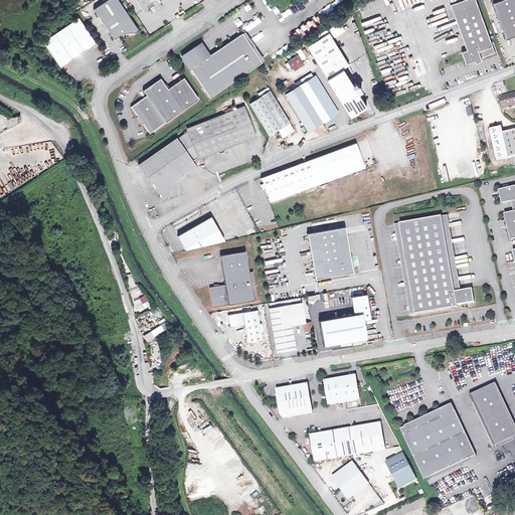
[(117,0),(107,0),(94,9),(114,39),(123,33),(135,32),(137,29),(117,0)]
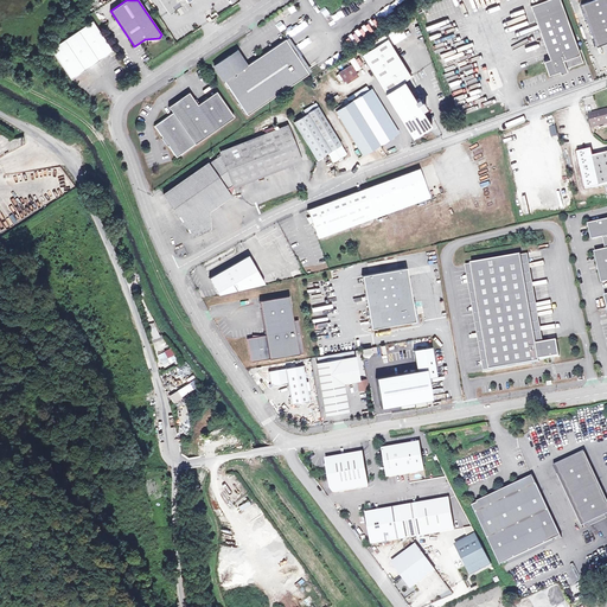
[(159,0),(168,12),(173,10),(172,7),(179,1),(180,4),(185,0),(186,2),(189,0),(159,0)]
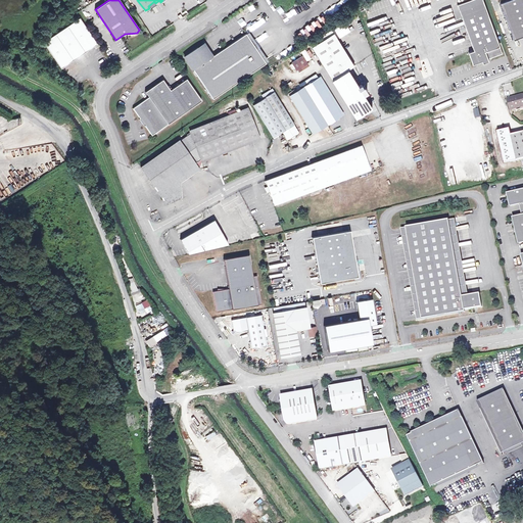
[(483,0),(469,0),(458,4),(475,50),(469,52),(474,64),(483,61),(483,63),(484,63),(485,63),(486,62),(487,62),(489,61),(490,61),(489,59),(504,53),(483,0)]
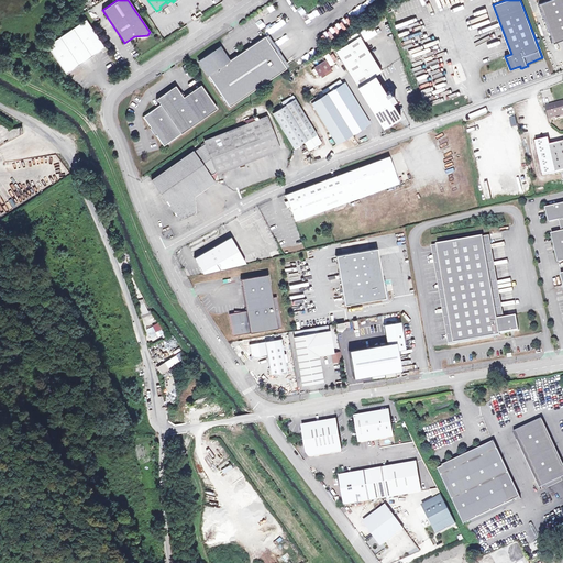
[(562,0),(549,0),(540,3),(554,43),(562,39),(562,0)]
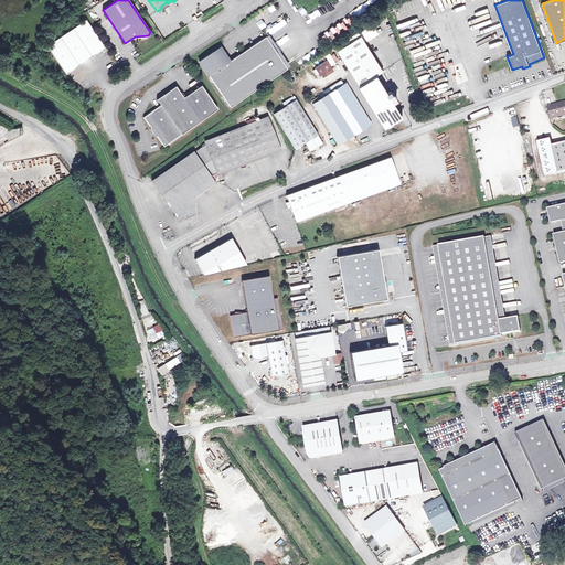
[(300,12),(304,20),(309,17),(305,9),(300,12)]
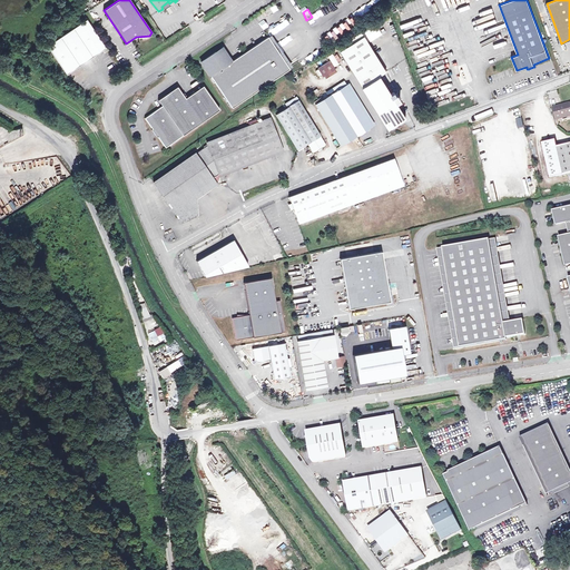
[(263,30),(268,26),(262,16),(256,19),(263,30)]
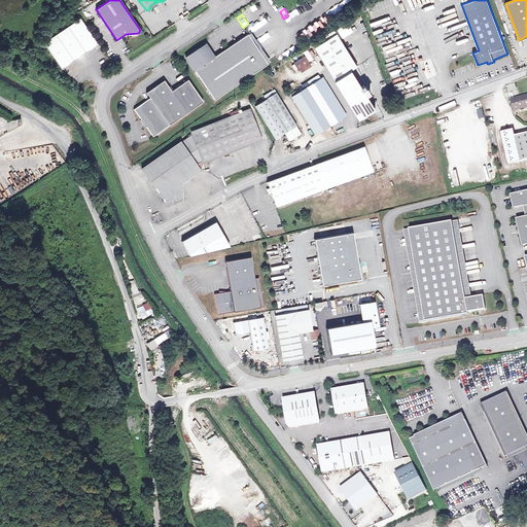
[(284,20),(288,26),(293,23),(289,16),(284,20)]
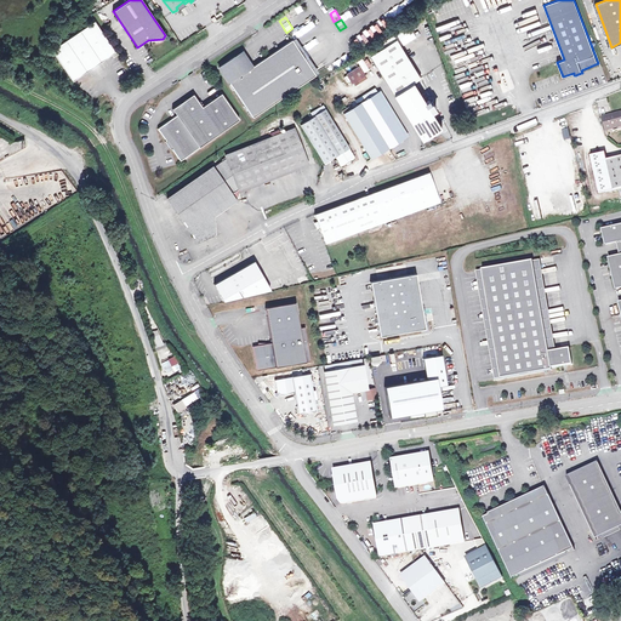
[(95,22),(51,50),(73,81),(115,52),(95,22)]
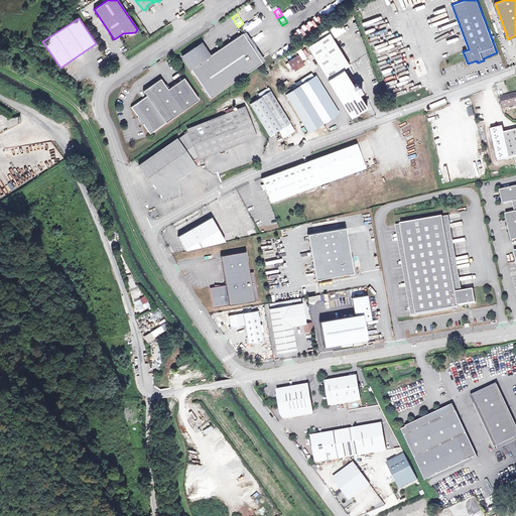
[(259,18),(249,24),(252,28),(262,22),(259,18)]
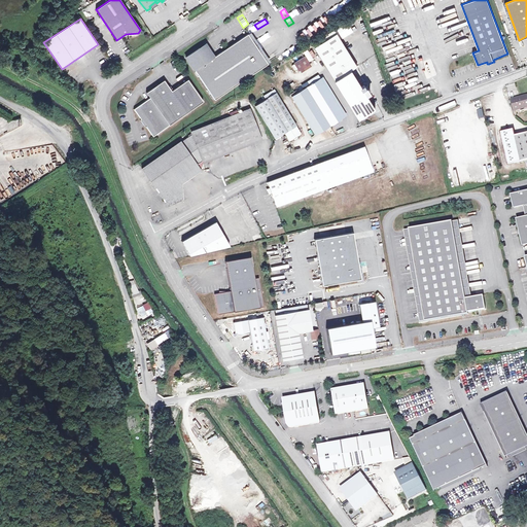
[(266,33),(269,37),(275,34),(273,29),(266,33)]
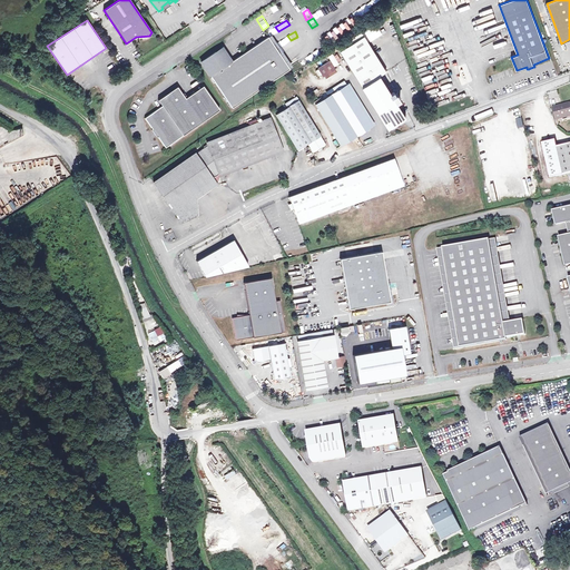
[(364,36),(340,51),(362,87),(380,76),(386,71),(364,36)]
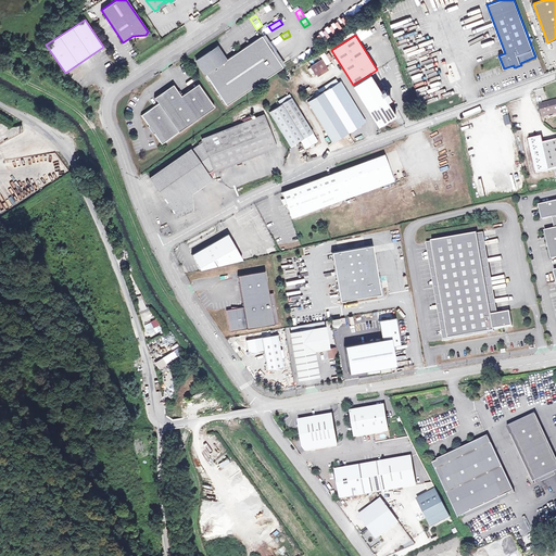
[(211,51),(196,61),(226,105),(282,67),(261,36),(225,60),(217,49),(212,53),(211,51)]
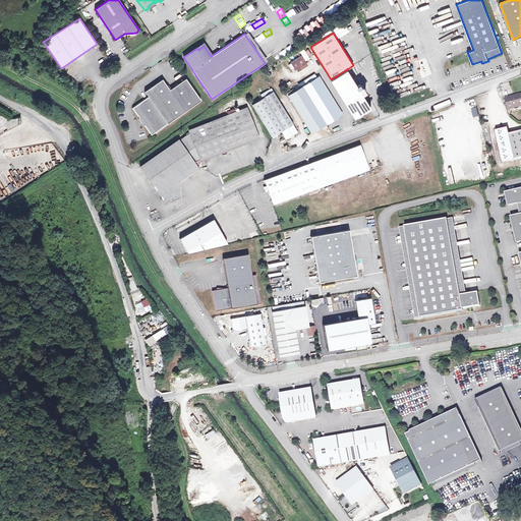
[(301,55),(291,62),(296,70),(306,63),(301,55)]
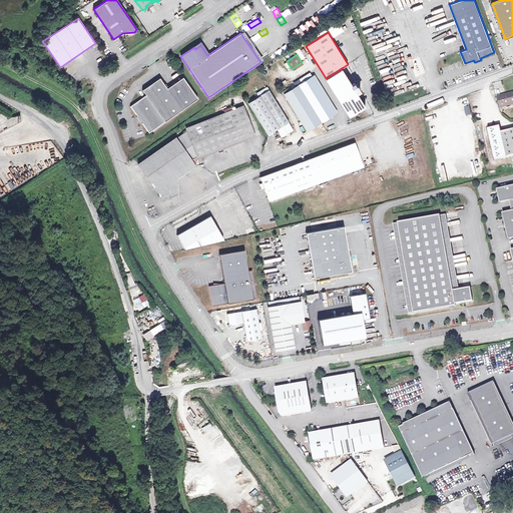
[(342,68),(326,78),(349,115),(365,105),(342,68)]
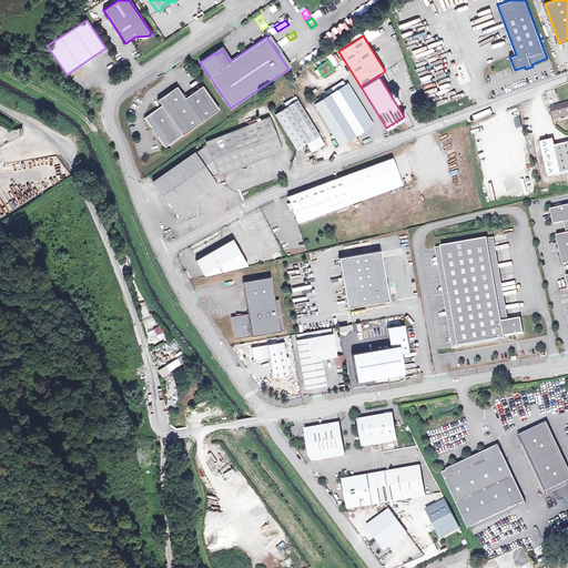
[(334,92),(330,94),(355,135),(371,127),(345,84),(343,81),(332,88),(334,92)]
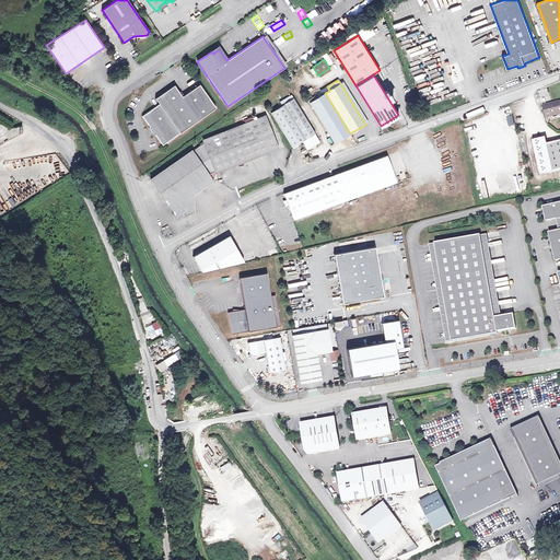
[(174,85),(155,98),(159,104),(142,116),(149,127),(154,136),(154,135),(162,146),(216,108),(199,84),(182,96),(174,85)]
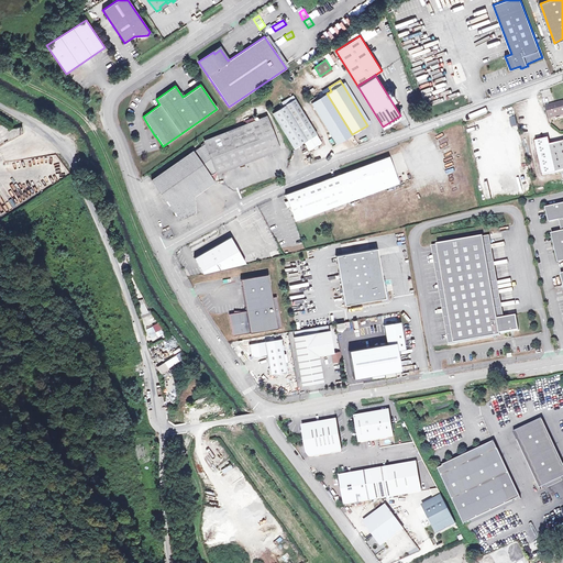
[(352,134),(327,94),(319,99),(317,96),(309,101),(311,103),(337,144),(352,134)]
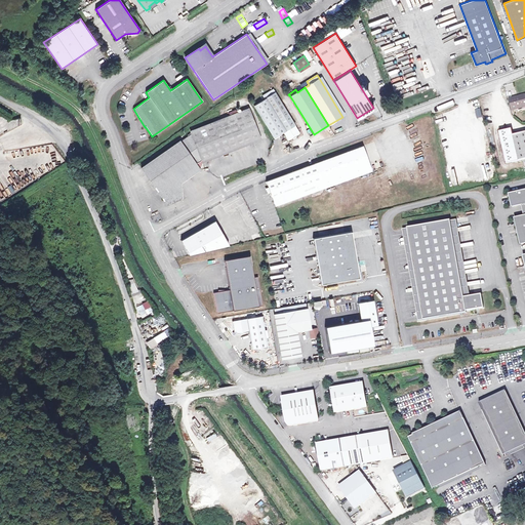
[(264,99),(253,106),(274,138),(283,133),(288,140),(299,133),(275,93),(274,94),(272,90),(263,96),(264,99)]
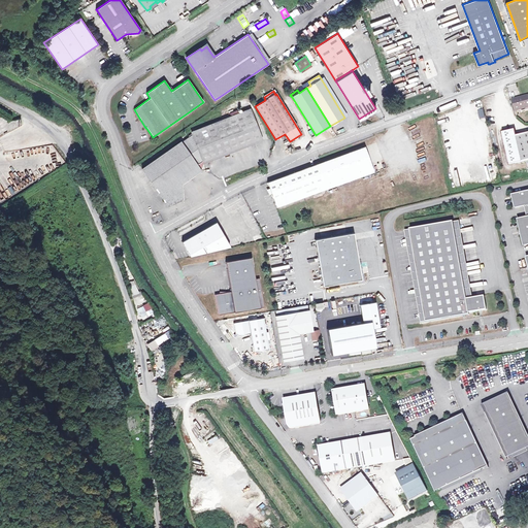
[(527,105),(527,96),(527,94),(521,95),(522,97),(513,98),(515,107),(527,105)]
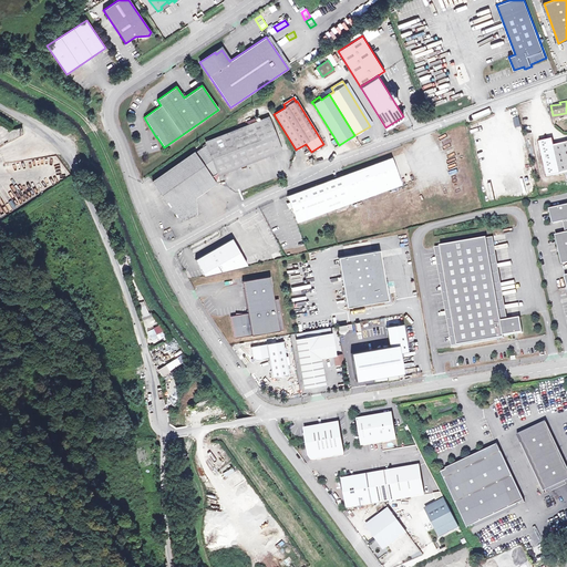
[(250,125),(206,142),(207,145),(217,172),(218,174),(280,150),(268,117),(257,122),(255,119),(248,121),(250,125)]
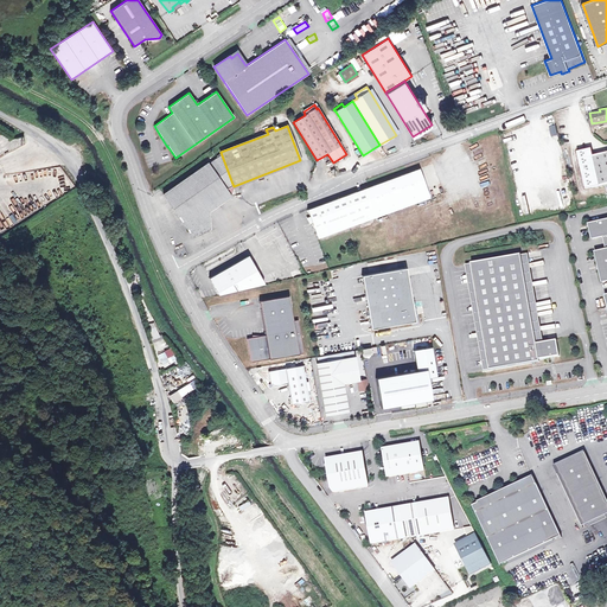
[(586,189),(606,184),(606,152),(593,155),(592,152),(588,148),(577,151),(586,189)]
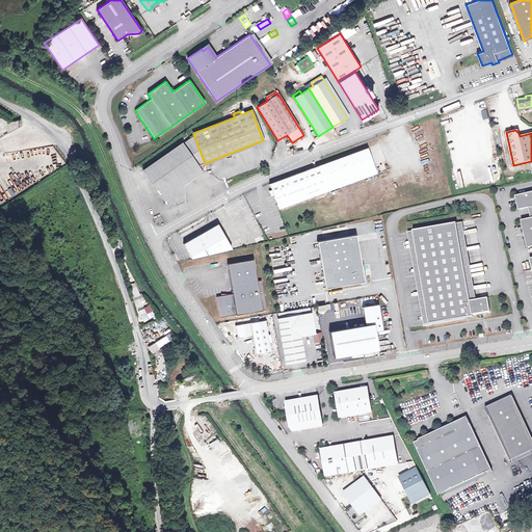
[(180,140),(142,167),(159,191),(197,165),(196,164),(204,161),(194,136),(181,141),(180,140)]
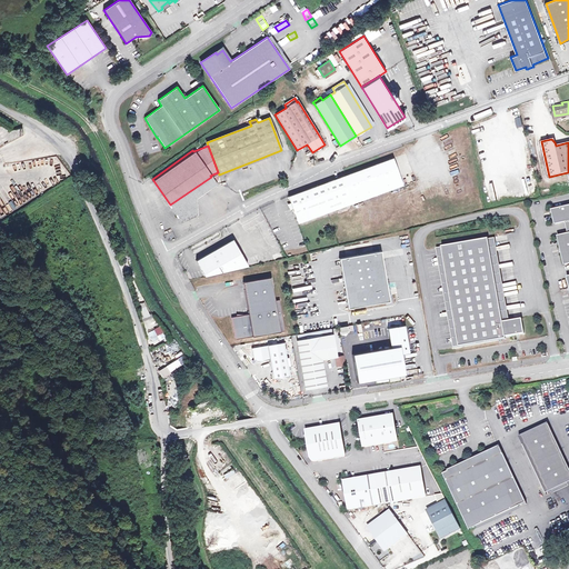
[(392,158),(340,177),(350,205),(402,186),(392,158)]
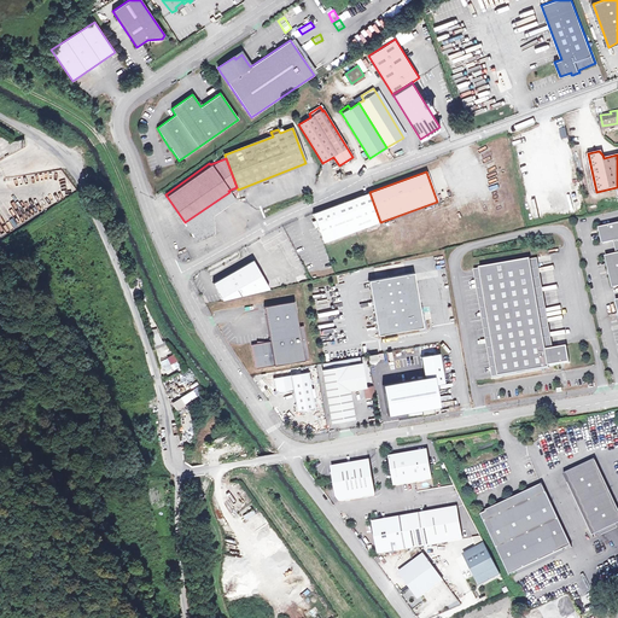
[(229,192),(185,222),(197,239),(217,232),(205,216),(232,198),(229,192)]
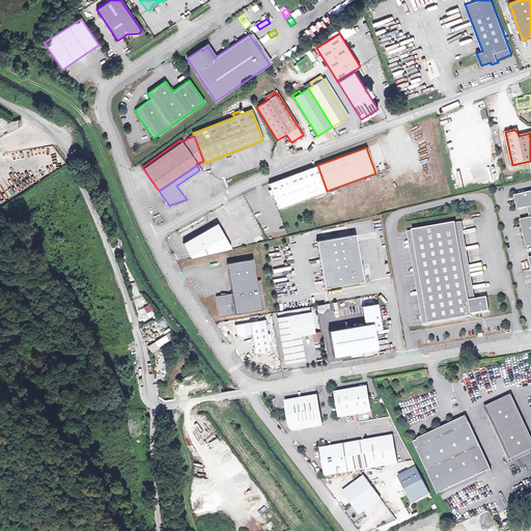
[(317,165),(269,184),(278,208),(327,191),(317,165)]
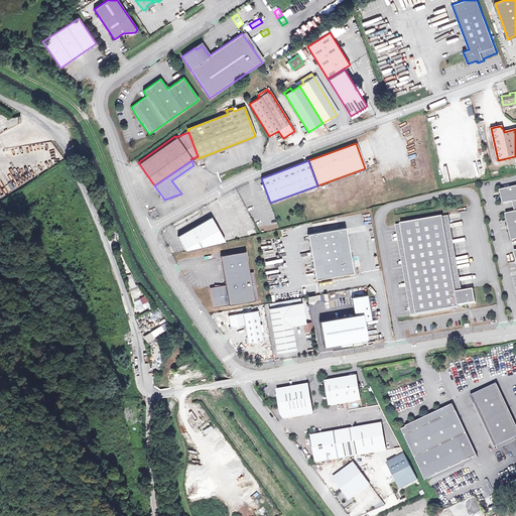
[(515,186),(501,190),(503,204),(512,202),(515,213),(506,215),(512,240),(515,239),(515,251),(515,252),(515,257),(515,186)]
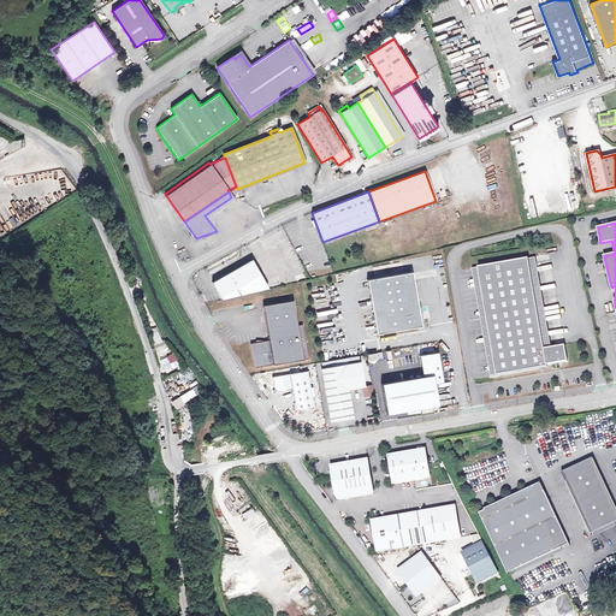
[(529,259),(545,349),(551,348),(535,258),(529,259)]
